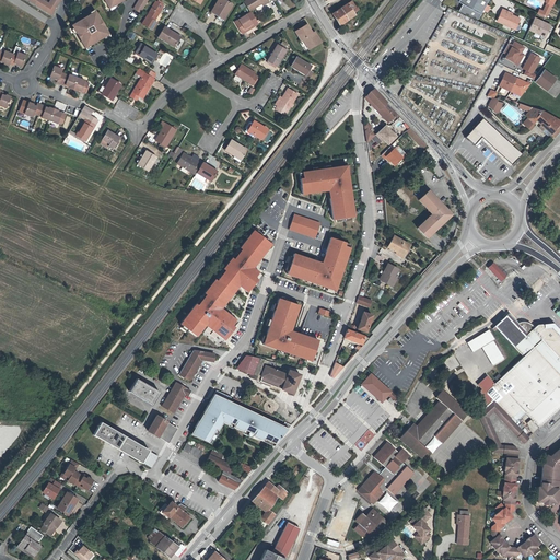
[(28,0),(35,3),(51,14),(56,8),(49,3),(43,0),(28,0)]
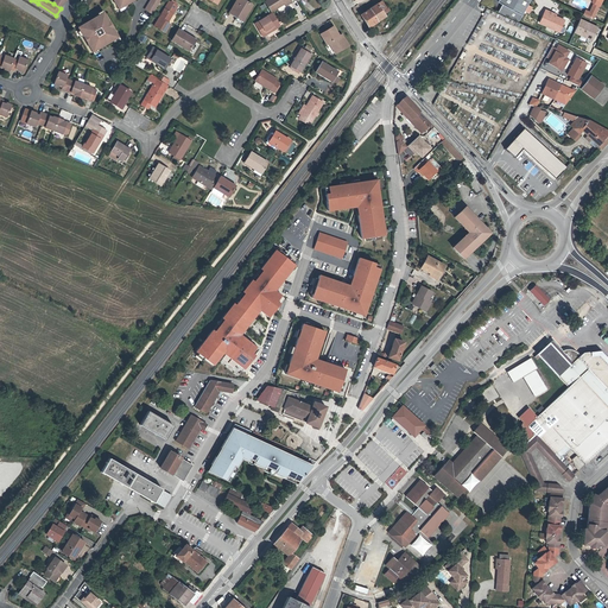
[(150,0),(145,10),(152,14),(160,0),(150,0)]
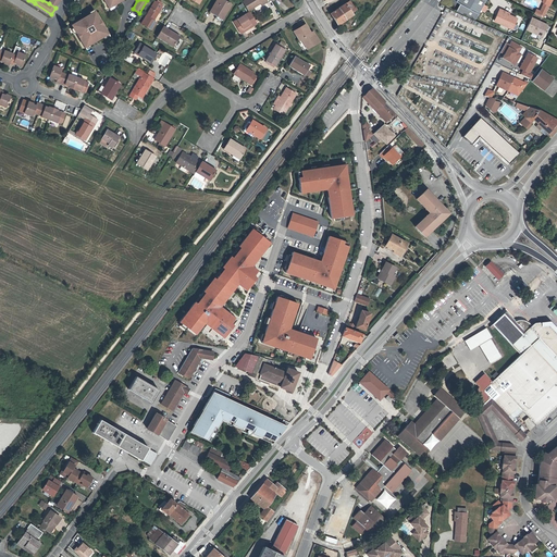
[(217,3),(211,12),(222,19),(231,5),(221,0),(217,0),(215,2),(217,3)]
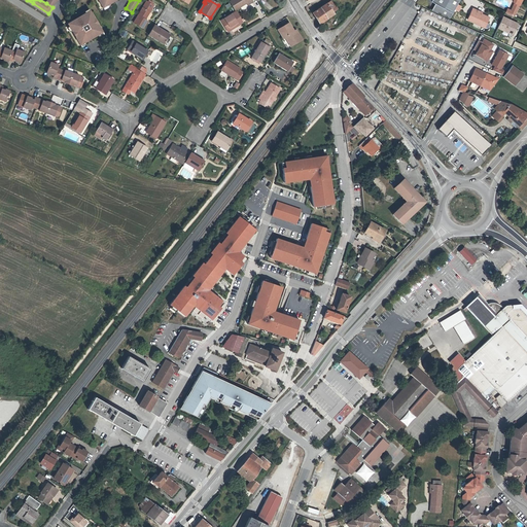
[(235,10),(246,3),(251,0),(232,0),(230,2),(235,10)]
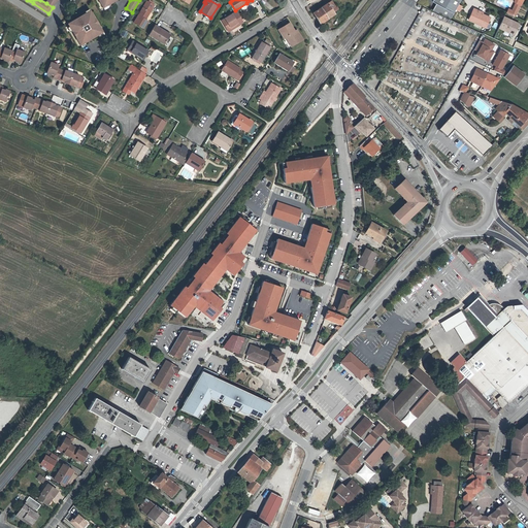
[(436,3),(432,10),(451,19),(456,9),(459,4),(461,0),(432,0),(436,3)]
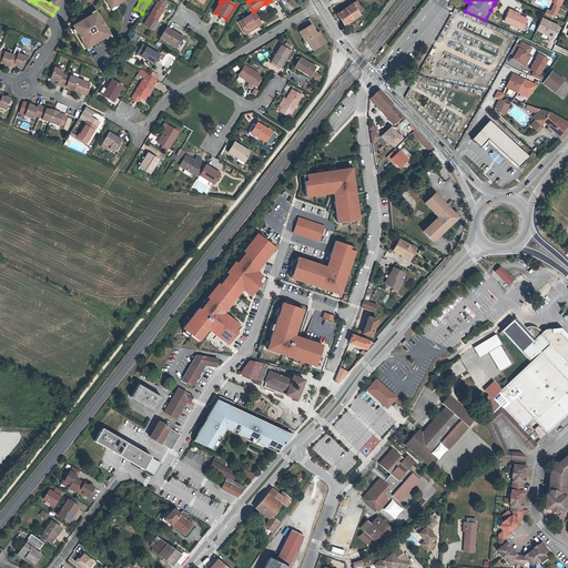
[(158,19),(165,6),(158,1),(144,24),(154,31),(159,23),(155,21),(156,19),(158,19)]
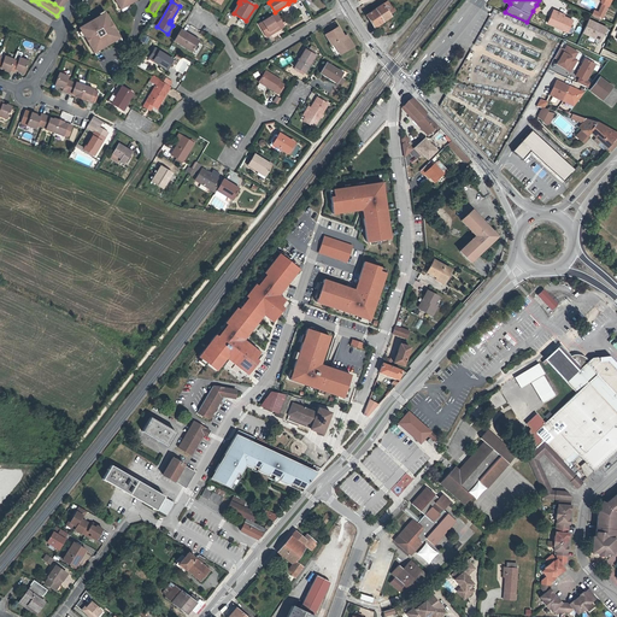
[(382,5),(388,13),(388,15),(393,11),(387,1),(382,5)]
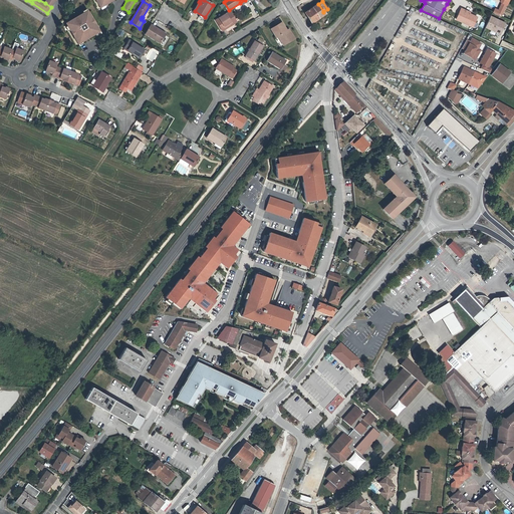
[(495,8),(493,12),(501,16),(506,4),(503,2),(499,10),(495,8)]
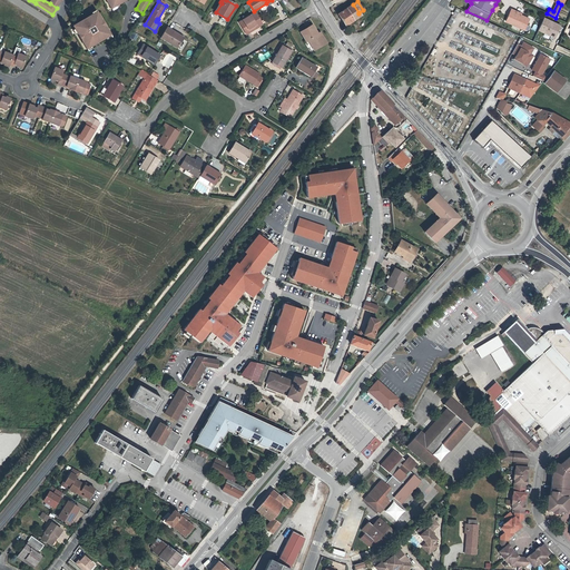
[(353,21),(352,20),(351,18),(359,12),(353,5),(338,15),(345,26),(353,21)]
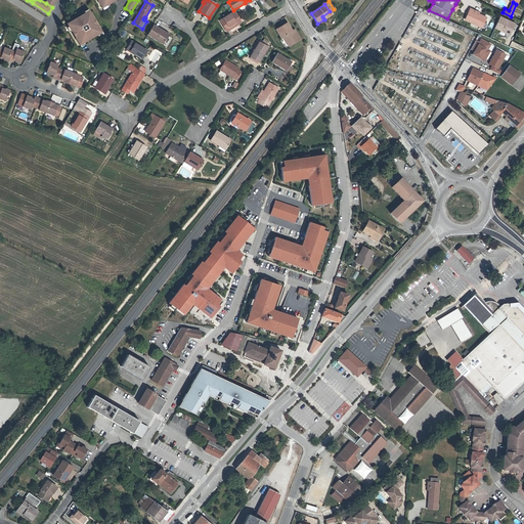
[(485,17),(479,14),(474,11),(475,10),(471,8),(465,19),(482,28),(485,22),(483,22),(485,17)]
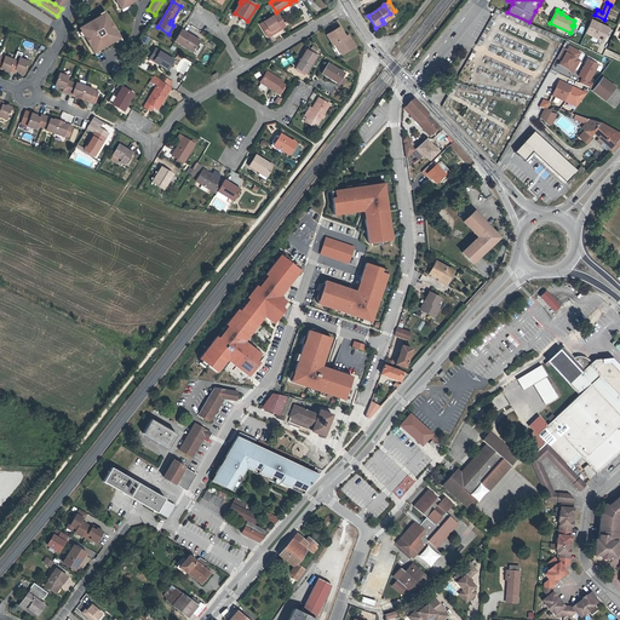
[(89,44),(95,52),(99,50),(115,40),(120,38),(105,12),(101,16),(80,27),(81,30),(85,35),(85,36),(86,35),(90,44),(89,44)]
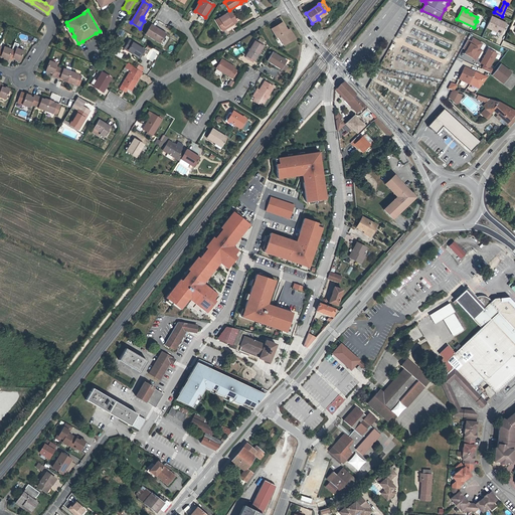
[(222,31),(236,22),(230,12),(216,20),(222,31)]
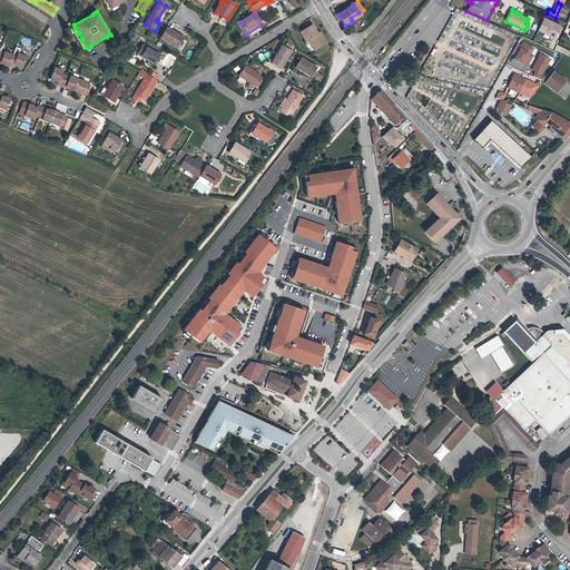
[(557,38),(562,23),(543,17),(538,31),(557,38)]
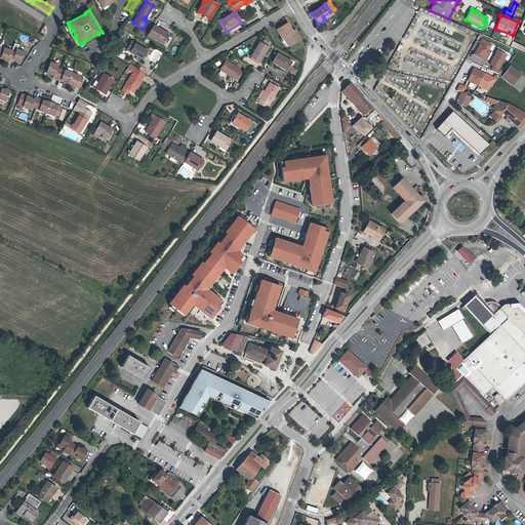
[(294,40),(295,42),(300,39),(295,32),(293,33),(292,31),(287,24),(277,30),(282,39),(284,38),(288,44),(294,40)]
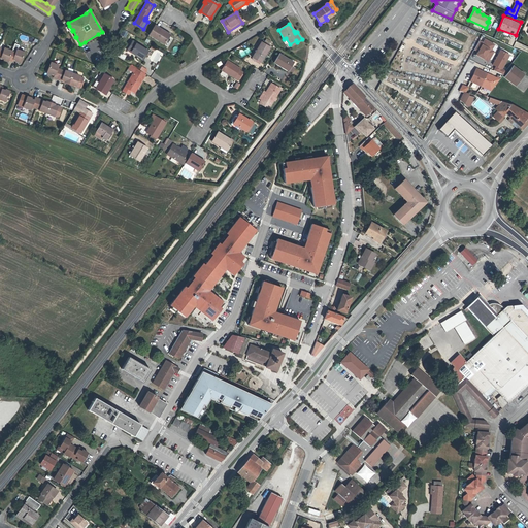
[(164,44),(169,36),(162,32),(163,31),(154,26),(149,35),(164,44)]
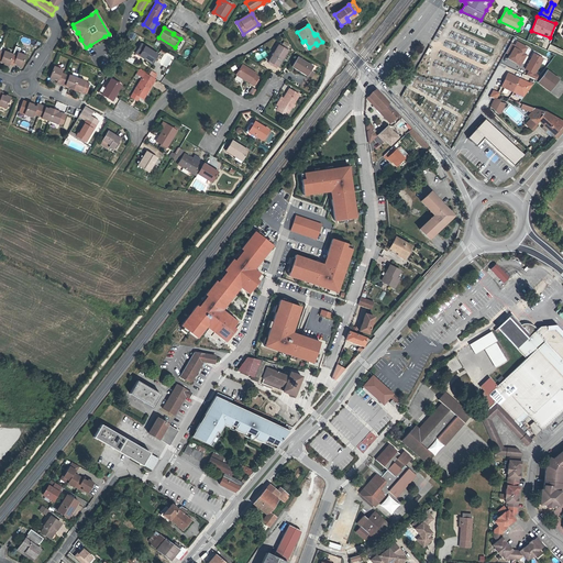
[(506,53),(510,55),(508,58),(520,65),(527,55),(525,54),(527,47),(517,42),(515,46),(511,44),(506,53)]
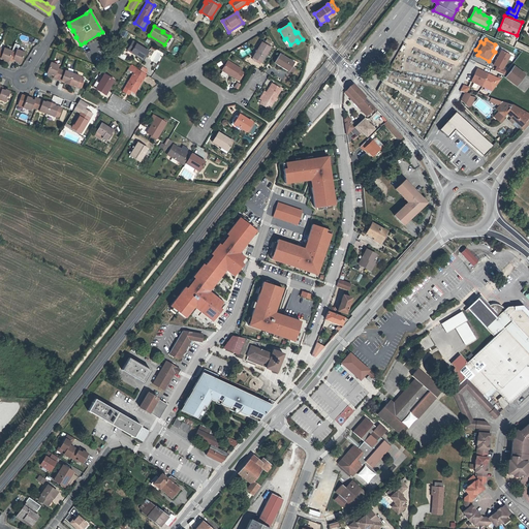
[(133,49),(130,52),(143,60),(148,51),(132,41),(130,47),(133,49)]
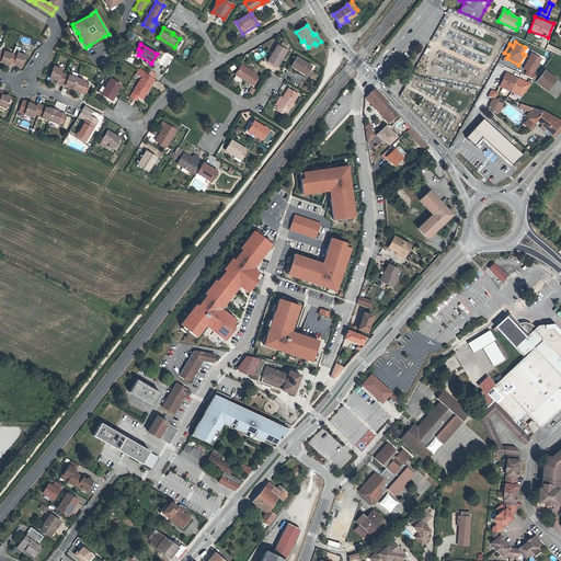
[(277,67),(286,50),(277,45),(267,61),(277,67)]
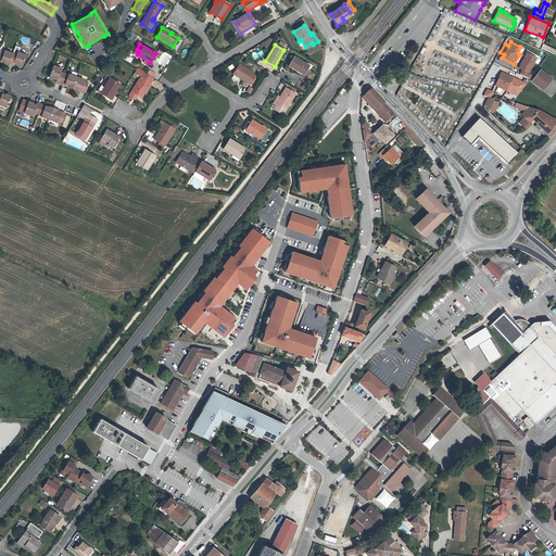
[(10,63),(13,53),(5,50),(4,53),(1,52),(0,52),(0,60),(4,62),(4,63),(9,65),(10,63)]
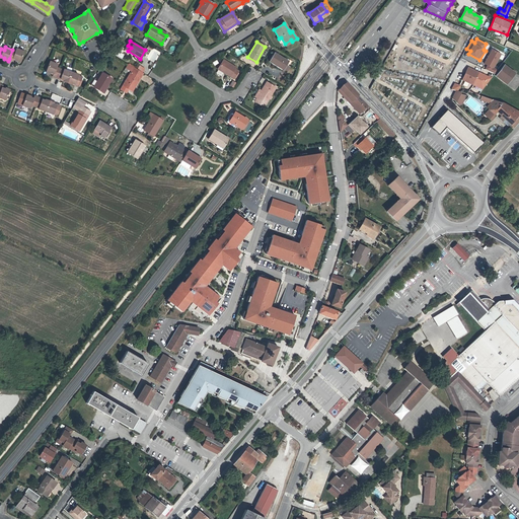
[(150,52),(146,59),(154,62),(159,52),(148,47),(146,50),(150,52)]
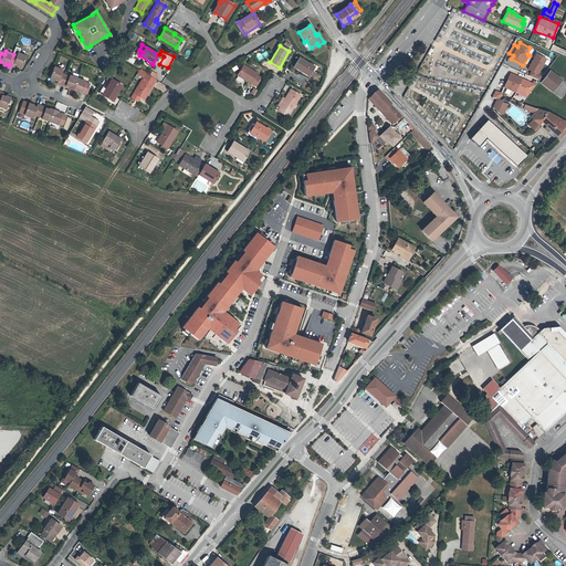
[(17,56),(13,54),(10,64),(14,65),(16,63),(18,64),(18,65),(22,67),(27,55),(19,53),(17,56)]
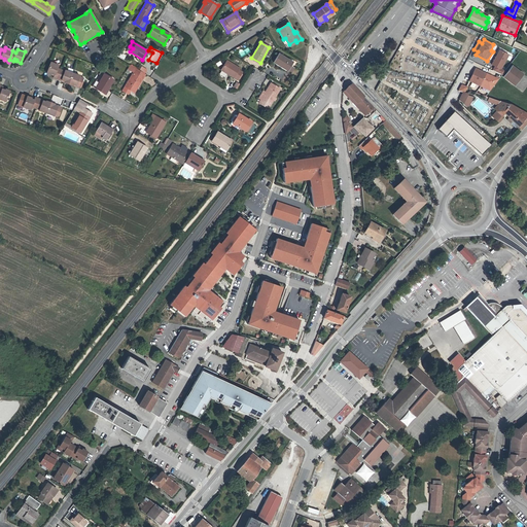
[(502,75),(504,72),(500,69),(508,56),(500,50),(492,65),(495,67),(493,71),(502,75)]
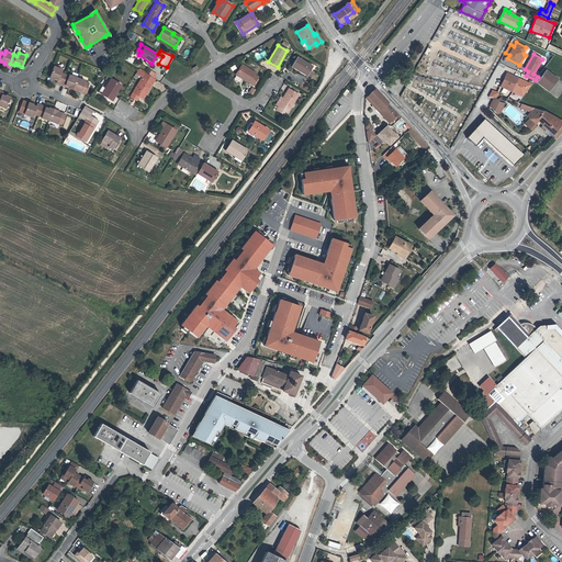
[(307,75),(310,70),(312,67),(298,57),(292,67),(300,71),(300,70),(307,75)]
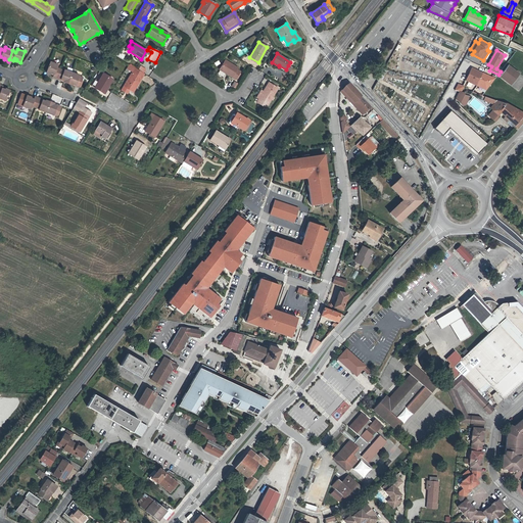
[(393,61),(389,59),(383,69),(388,70),(393,61)]
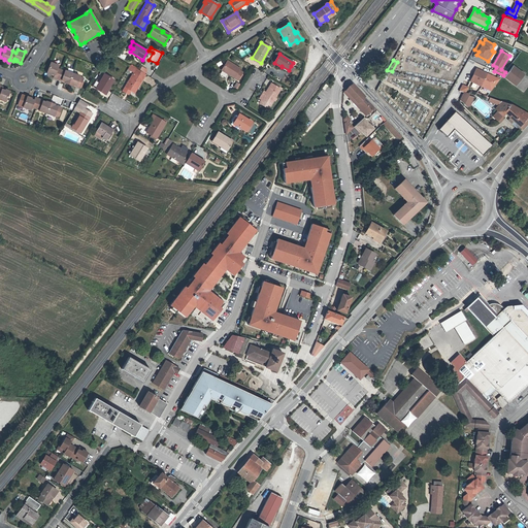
[(239,70),(239,69),(227,61),(222,70),(237,79),(242,72),(239,70)]
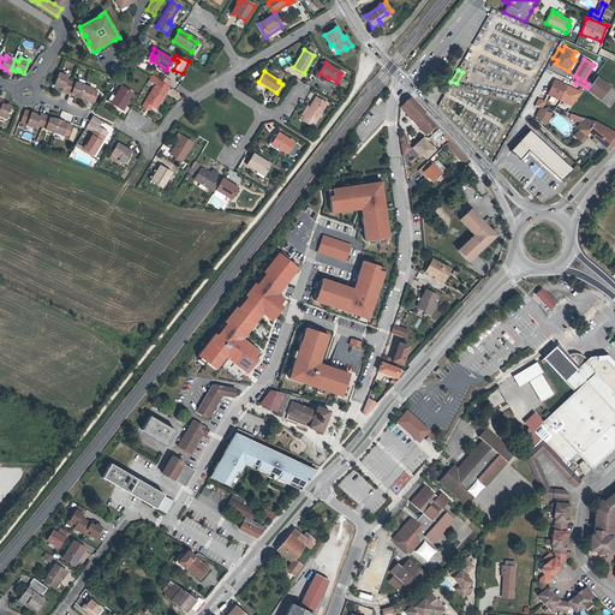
[(67,91),(72,81),(67,79),(69,76),(60,72),(55,85),(60,87),(64,88),(63,90),(67,91)]
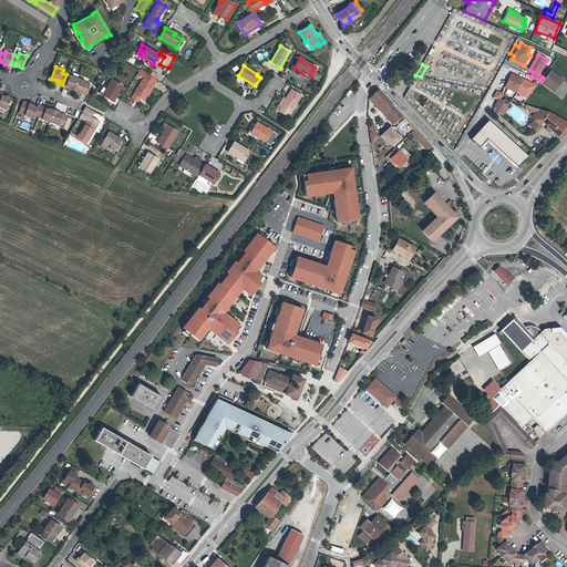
[(143,79),(133,94),(140,98),(144,100),(156,80),(140,70),(138,72),(136,74),(143,79)]
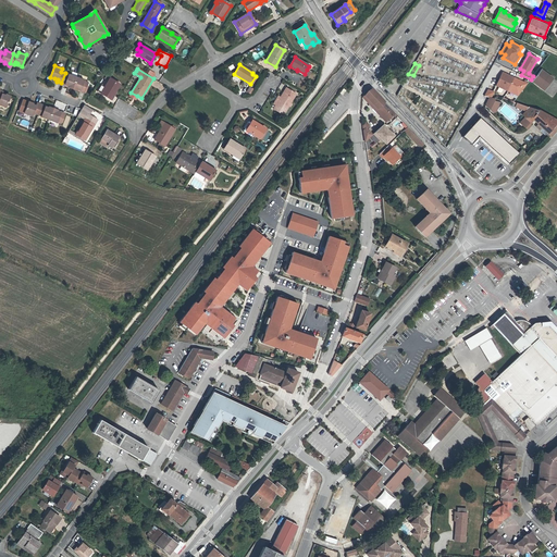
[(541,71),(532,82),(544,90),(553,79),(541,71)]
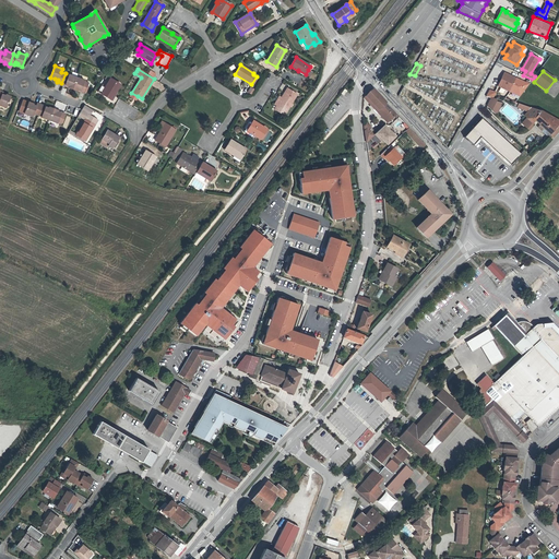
[(528,84),(503,72),(498,85),(520,95),(528,84)]
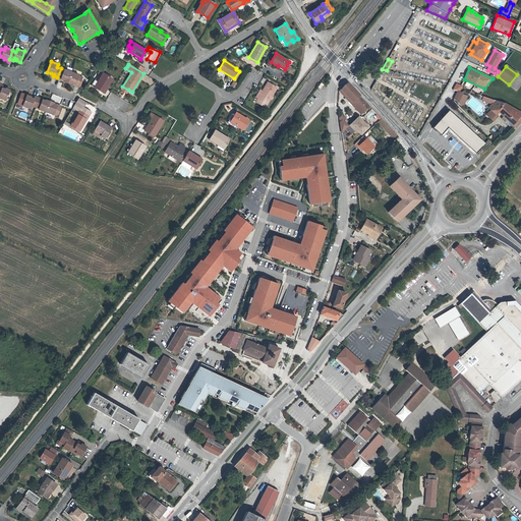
[(67,82),(72,72),(64,69),(61,68),(57,77),(64,80),(64,81),(67,82)]
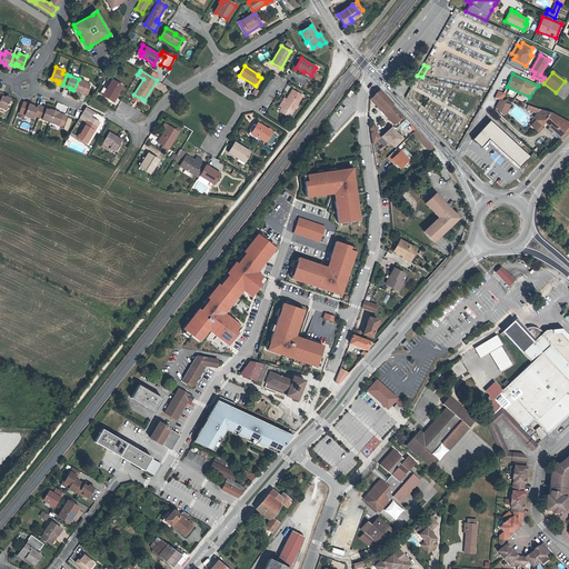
[(87,81),(79,79),(73,90),(79,92),(80,91),(87,93),(90,83),(87,82),(87,81)]
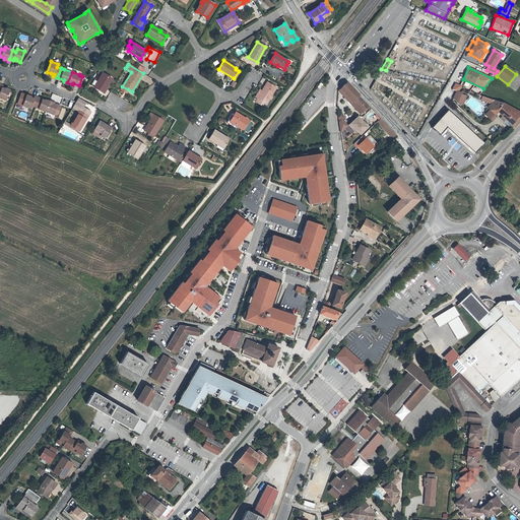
[(103,92),(107,86),(112,78),(103,73),(100,76),(93,87),(103,92)]
